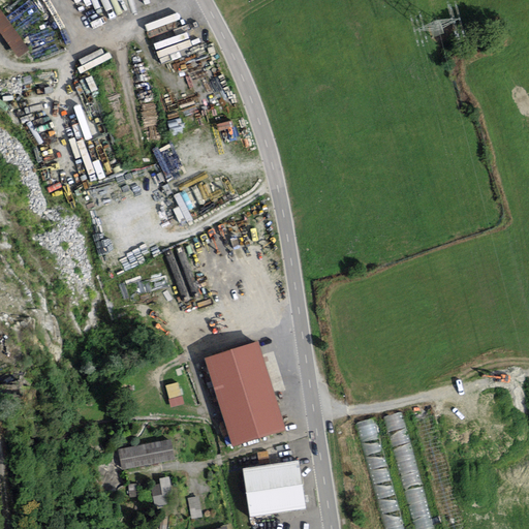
[(158,26),(149,29),(152,36),(184,24),(178,8),(154,18),(158,26)]
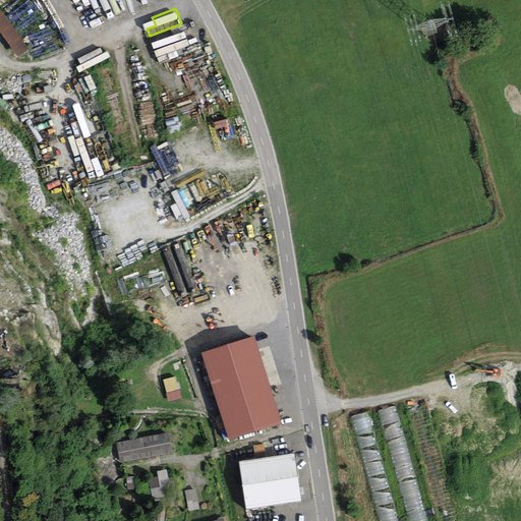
[(78,61),(83,71),(105,60),(100,50),(78,61)]
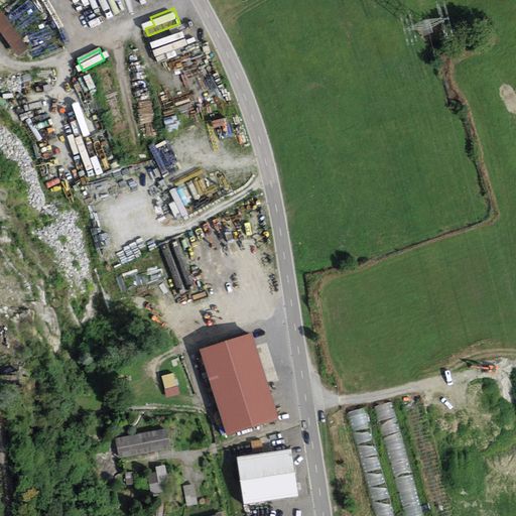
[(202,354),(227,436),(277,421),(252,338),(202,354)]
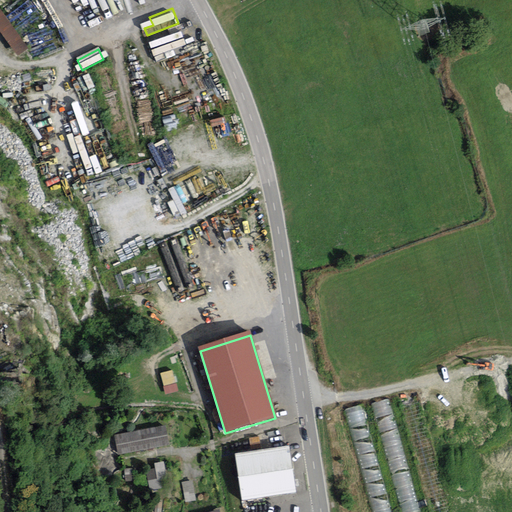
[(167,394),(180,392),(175,370),(163,373),(167,394)]
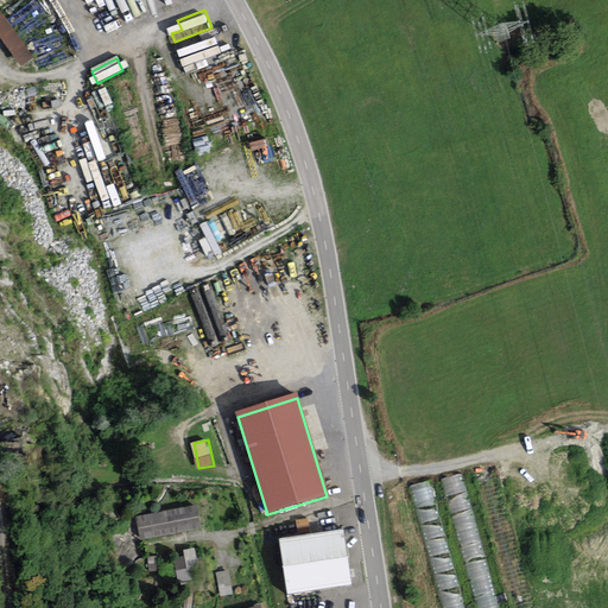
[(482,496),(502,492),(495,466),(475,472),(482,496)]
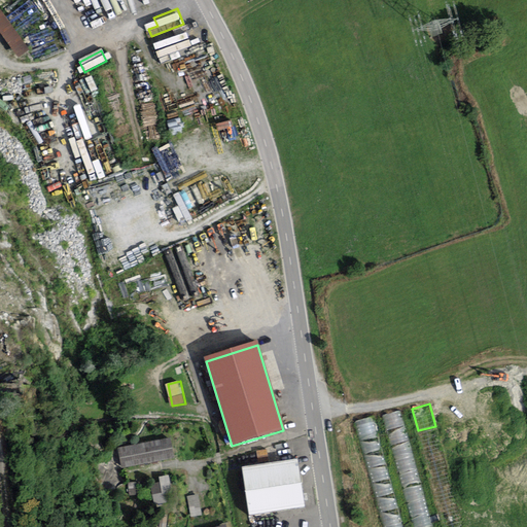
[(393,446),(410,441),(401,411),(385,416),(393,446)]
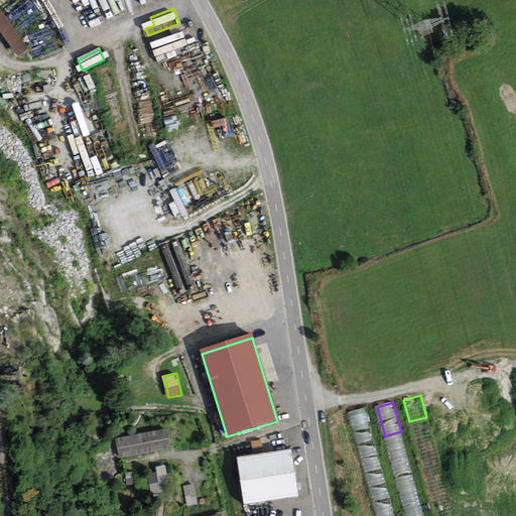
[(350,417),(353,429),(361,429),(361,447),(363,457),(375,457),(375,447),(371,430),(371,422),(367,410),(361,410),(350,412),(350,417)]
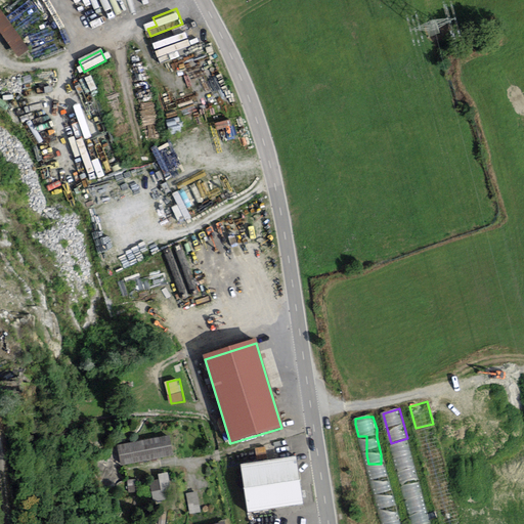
[(170,437),(116,447),(119,467),(174,457),(170,437)]
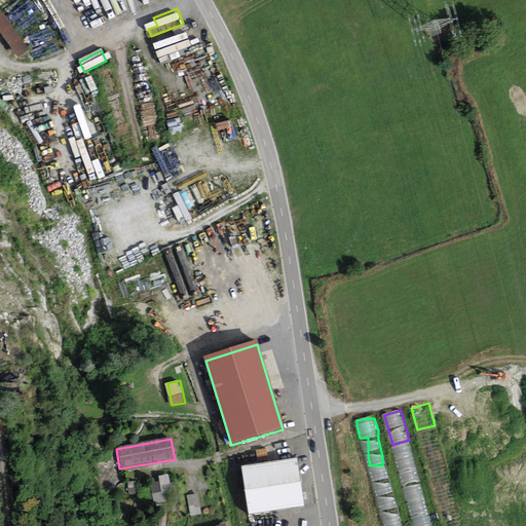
[(297,456),(242,465),(251,514),(305,504),(297,456)]
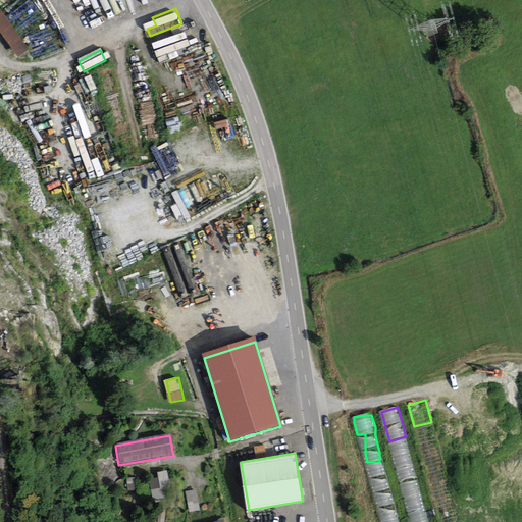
[(170,471),(160,472),(160,479),(153,480),(154,499),(172,498),(170,471)]
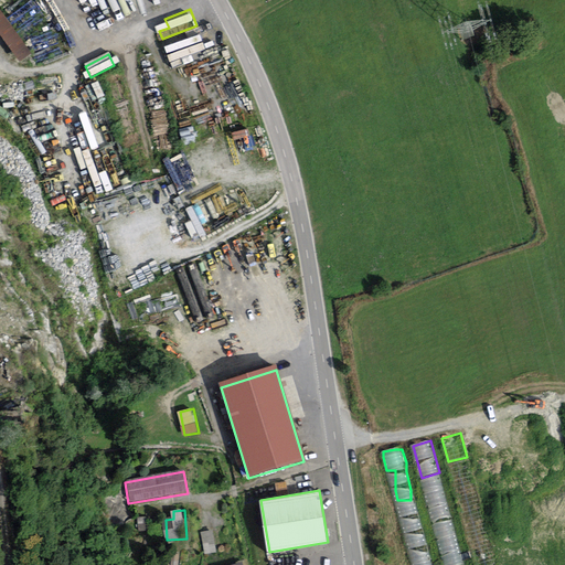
[(214,530),(202,532),(206,554),(219,552),(214,530)]
